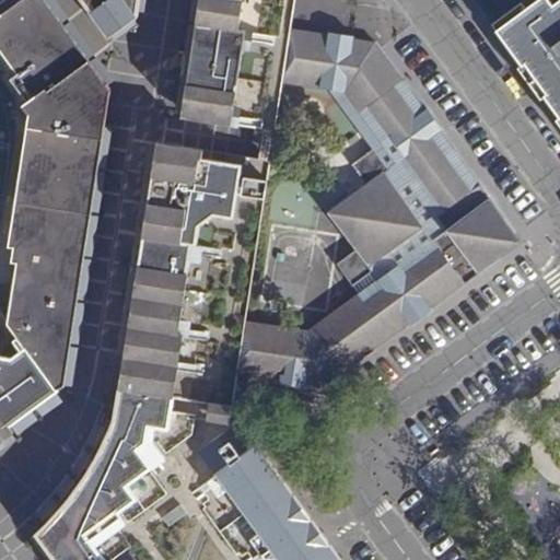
[(0,0),(0,431),(65,383),(107,106),(111,85),(45,0),(83,0),(109,35),(138,14),(139,0),(0,0)]
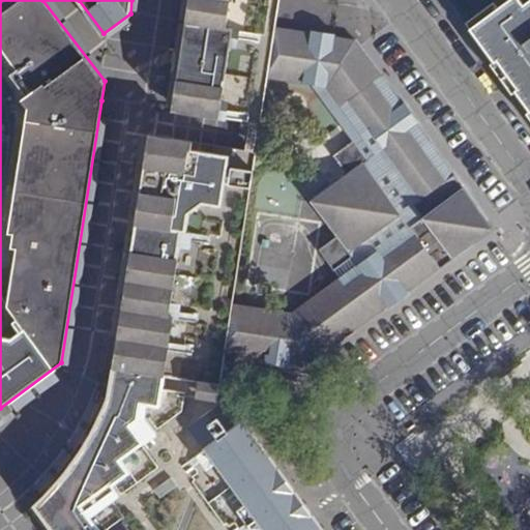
[(262,118),(269,74),(275,28),(280,0),(190,0),(174,105),(248,117),(262,118)]
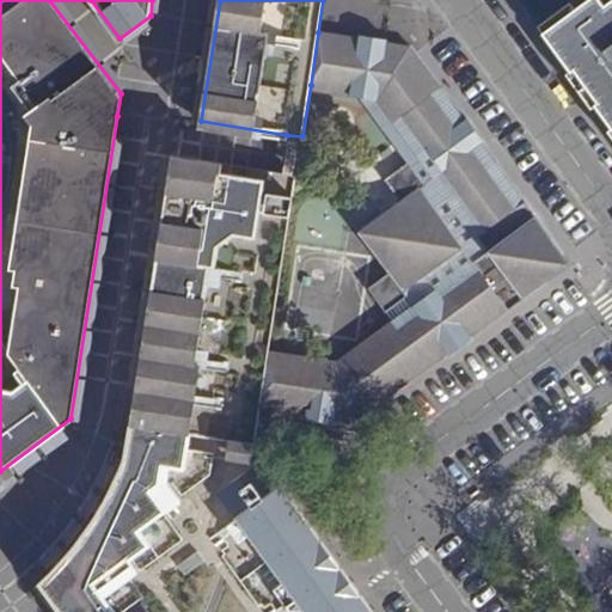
[(544,31),(575,7),(570,0),(538,24),(544,31)]
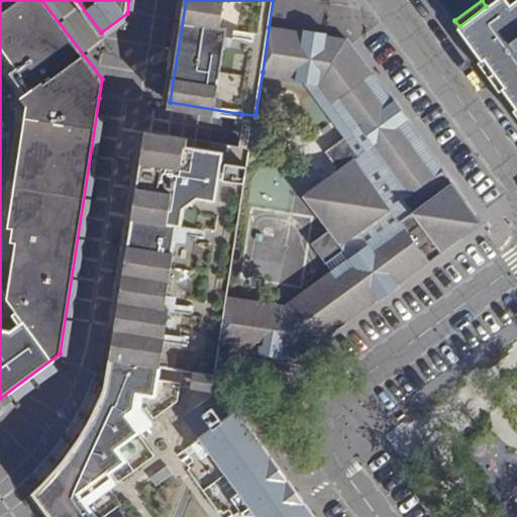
[(516,0),(513,0),(510,3),(508,0),(494,0),(486,6),(459,26),(484,60),(490,56),(491,59),(500,52),(507,62),(493,72),(516,104),(516,0)]
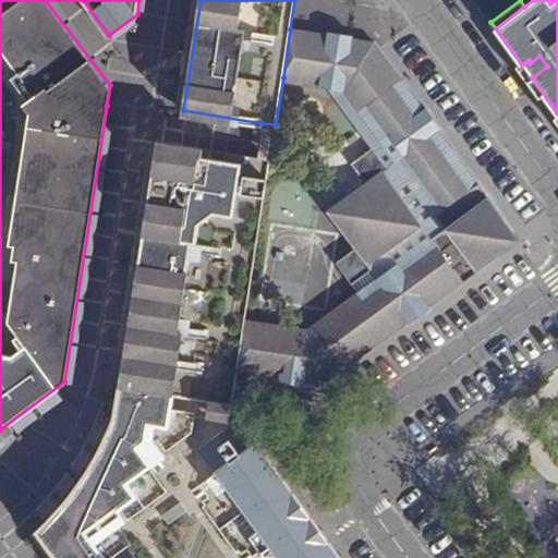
[(432,310),(429,307),(499,256),(489,241),(486,241),(486,230),(497,230),(513,232),(439,131),(424,110),(374,43),(352,39),(353,36),(329,32),(329,35),(290,29),(283,77),(330,84),(374,144),(353,159),(370,180),(365,183),(351,244),(354,247),(335,263),(356,291),(305,329),(300,376),(305,377),(304,384),(322,387),(410,323),(411,325),(432,310)]
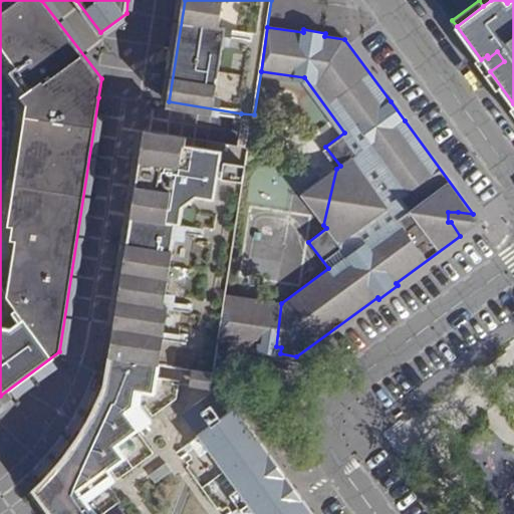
[(481,59),(490,71),(504,61),(497,51),(488,58),(487,55),(481,59)]
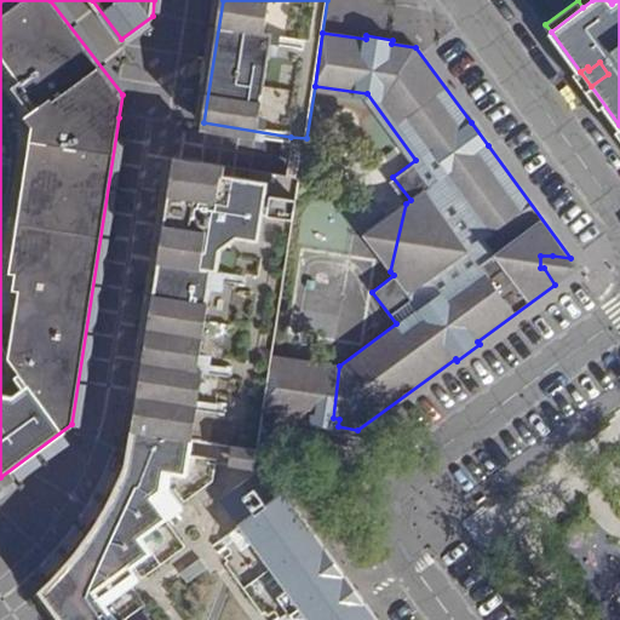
[(474,119),(471,122),(488,145),(491,144),(474,119)]
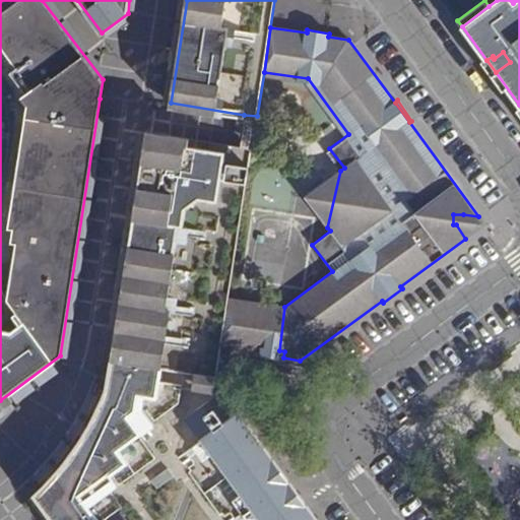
[(218,355),(220,348),(228,298),(251,148),(240,146),(147,132),(117,331),(133,334),(137,342),(218,355)]
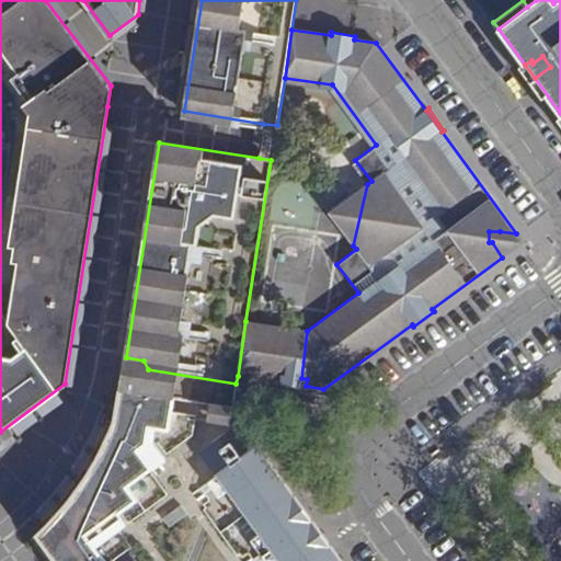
[(353,245),(367,184),(329,212),(353,245)]
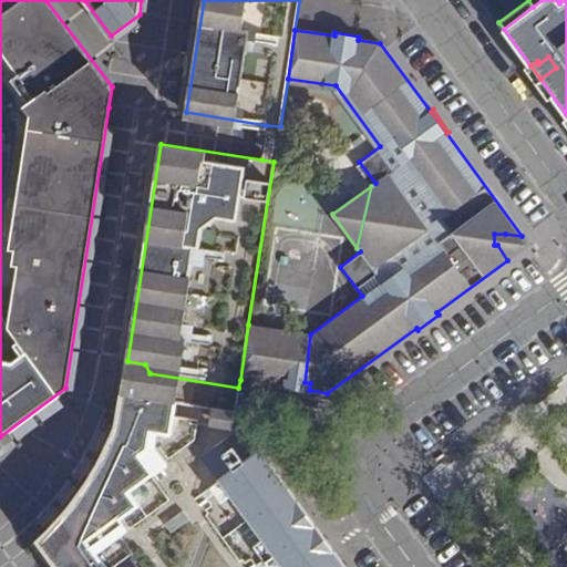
[(529,245),(522,236),(505,234),(494,234),(494,245),(497,245),(507,260),(529,245)]
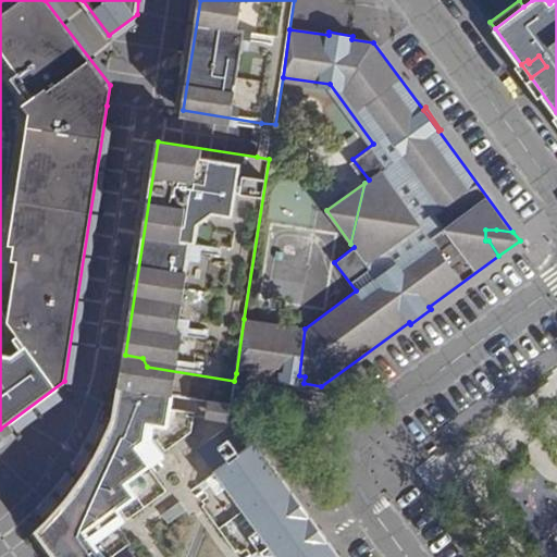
[(244,319),(236,373),(281,380),(282,373),(287,374),(293,326),(244,319)]
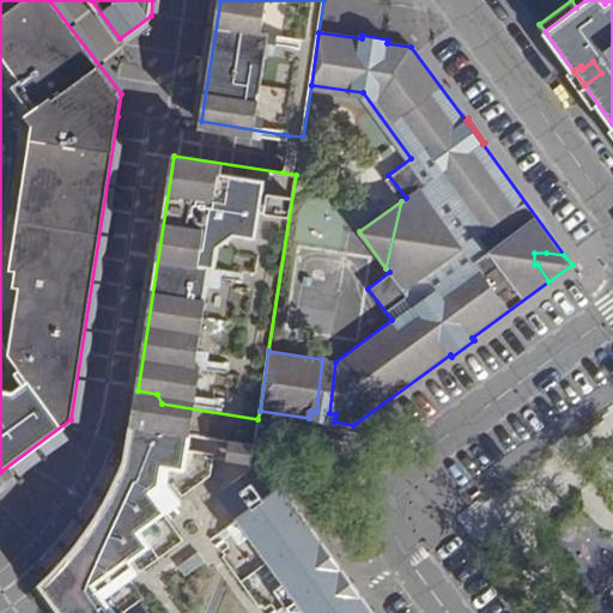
[(157,394),(138,390),(135,411),(133,424),(254,443),(256,430),(258,419),(162,404),(157,394)]
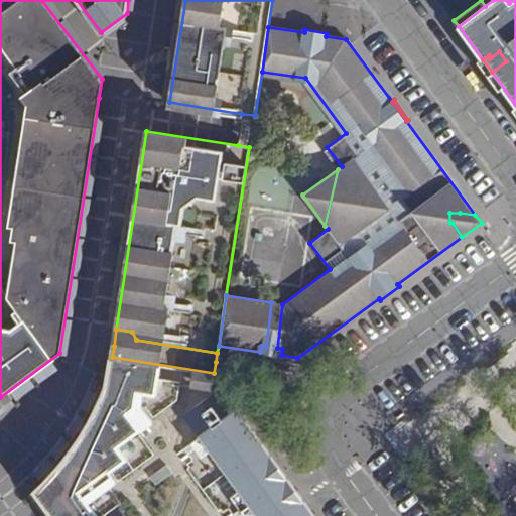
[(56,466),(28,494),(44,515),(313,515),(238,410),(221,423),(221,422),(207,402),(215,396),(214,393),(212,388),(214,373),(112,357),(110,366),(104,384),(96,405),(80,434),(56,466)]
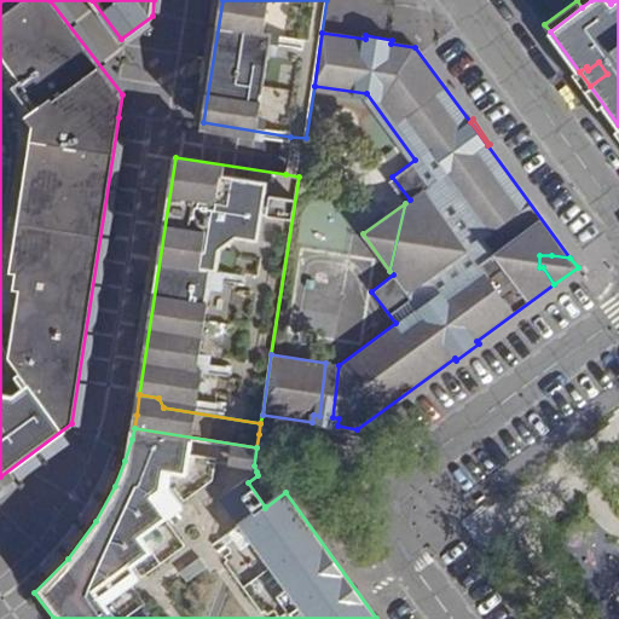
[(258,475),(248,482),(265,507),(265,508),(285,492),(266,466),(256,472),(258,475)]
